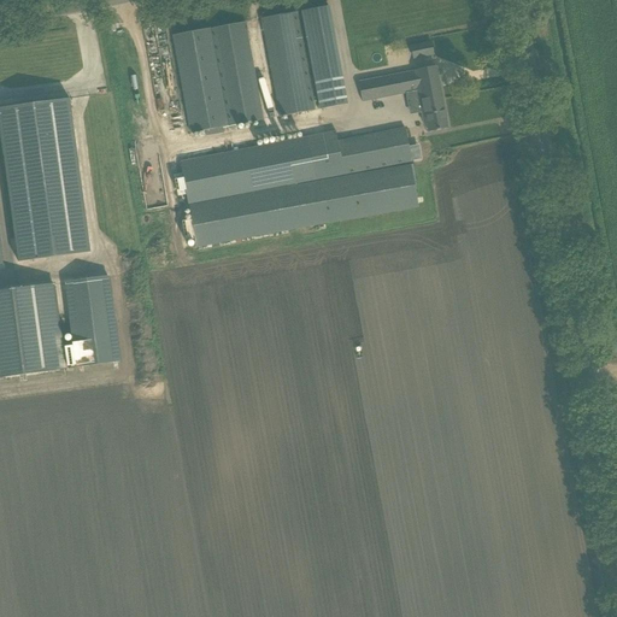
[(303,12),(321,110),(347,105),(328,7),(303,12)]
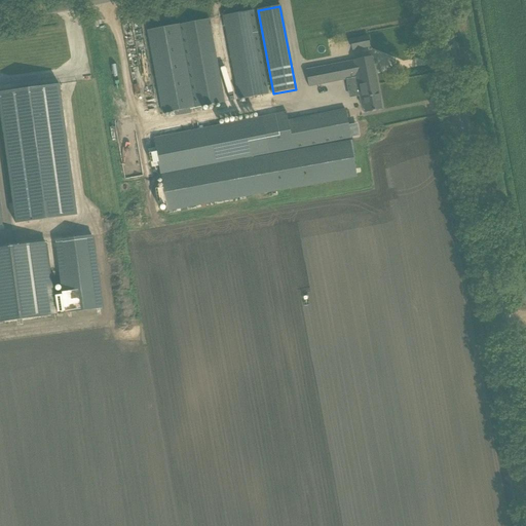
[(223,16),(238,100),(268,95),(252,11),(223,16)]
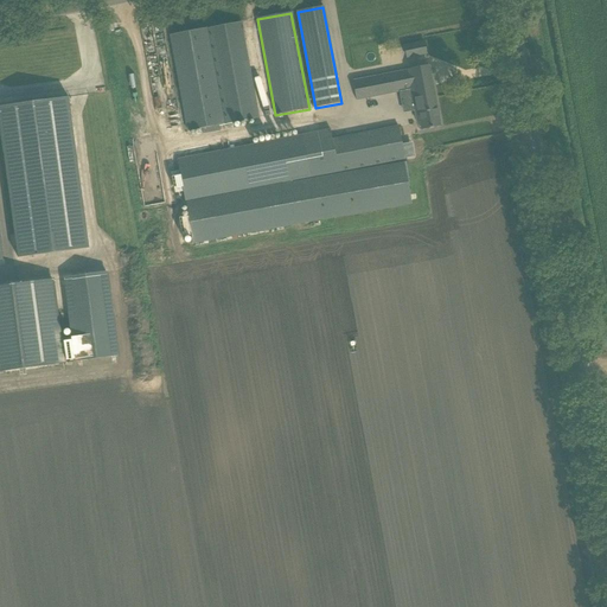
[(208,29),(225,125),(259,119),(241,23),(208,29)]
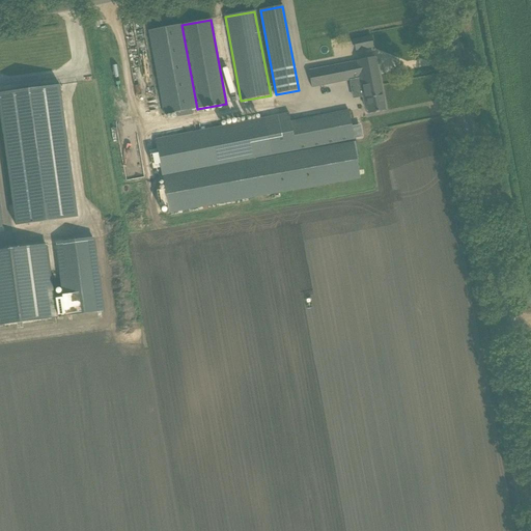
[(176,115),(177,117),(192,115),(191,110),(197,109),(182,25),(149,31),(165,115),(178,112),(178,115),(176,115)]
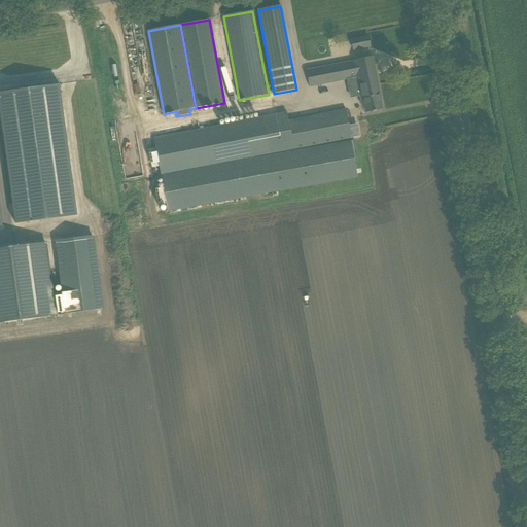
[(356,77),(358,88),(377,83),(372,57),(353,61),(353,62),(306,70),(309,86),(356,77)]
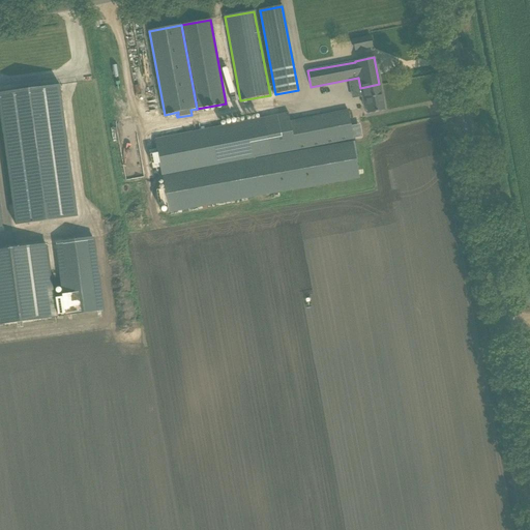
[(367,107),(369,114),(384,111),(379,84),(360,88),(364,108),(367,107)]
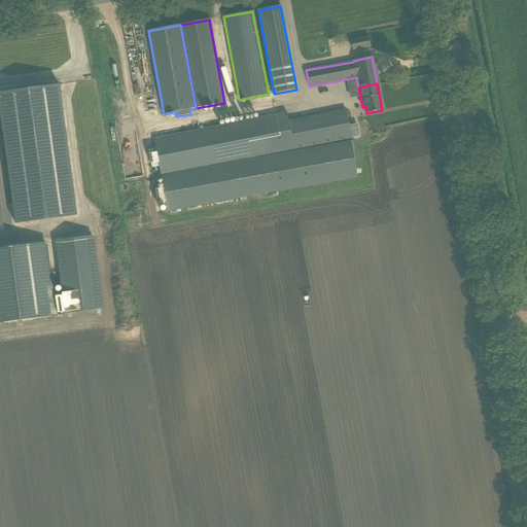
[(76,216),(59,85),(0,93),(0,110),(15,223),(76,216)]
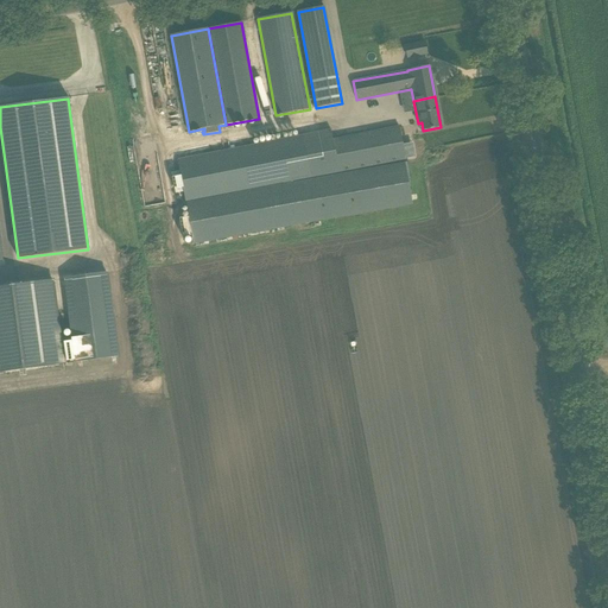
[(303,137),(177,160),(194,246),(299,226),(413,204),(405,163),(406,163),(399,126),(333,139),(330,130),(303,137)]
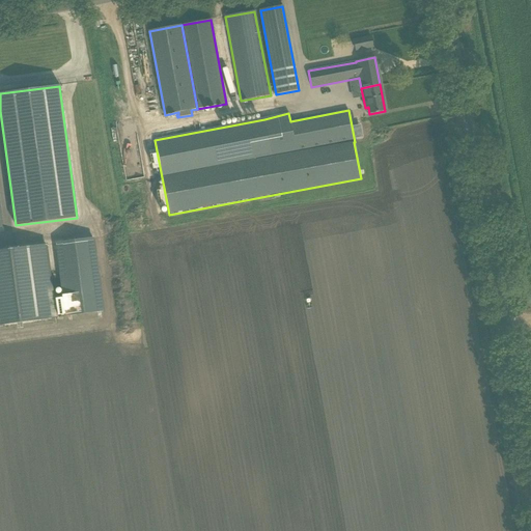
[(56,318),(104,312),(93,238),(55,243),(62,299),(53,300),(56,318)]
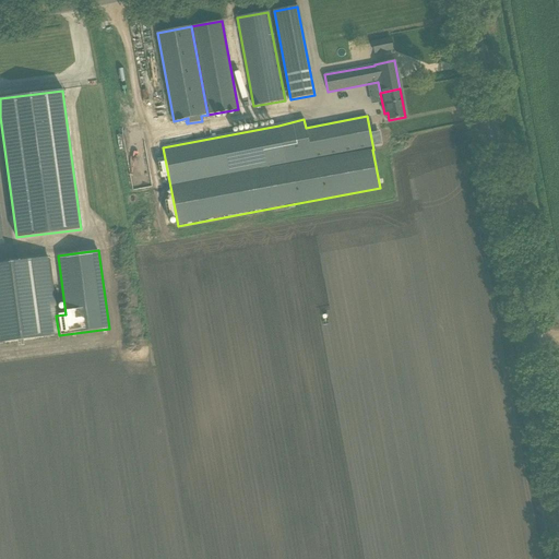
[(48,258),(0,263),(0,342),(59,335),(56,316),(48,258)]
